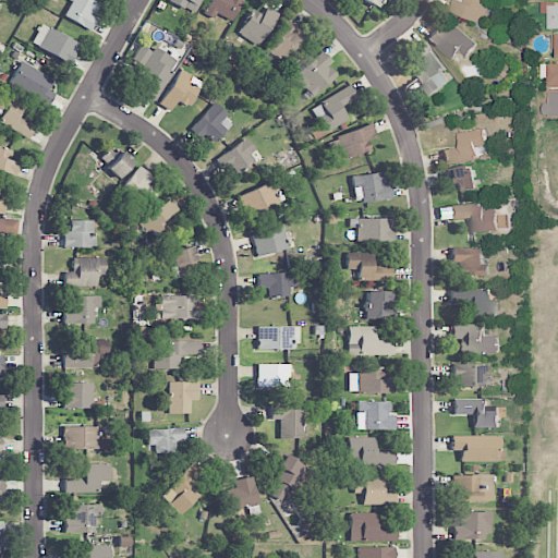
[(99,1),(95,0),(67,0),(70,1),(63,19),(92,29),(96,17),(94,16),(99,1)]
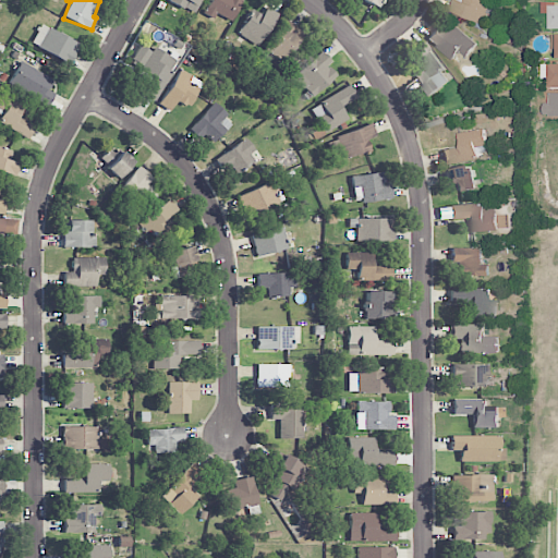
[(170,0),(170,2),(196,14),(202,0),(170,0)]
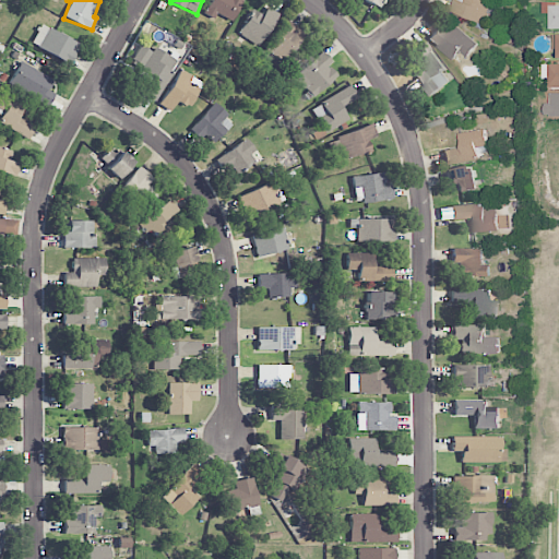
[(232,22),(242,0),(211,0),(203,14),(214,20),(216,14),(232,22)]
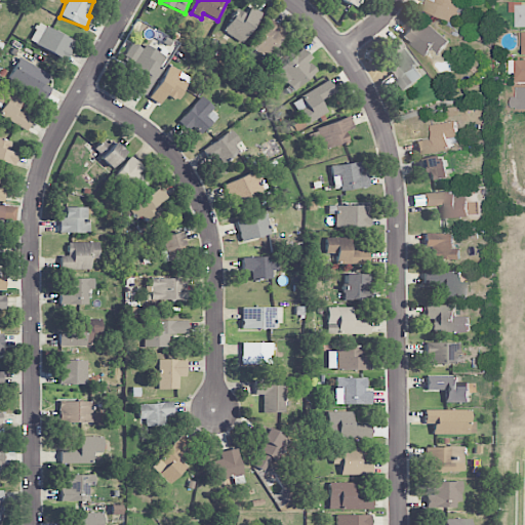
[(454,23),(463,2),(458,0),(437,0),(437,1),(433,0),(427,0),(422,9),(454,23)]
